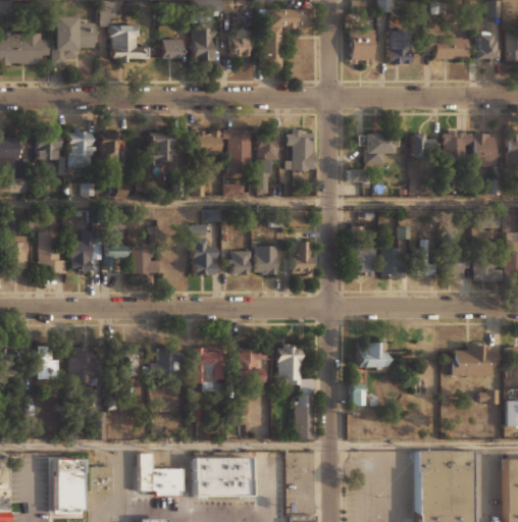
[(0,0),(0,15),(14,16),(15,0),(0,0)]
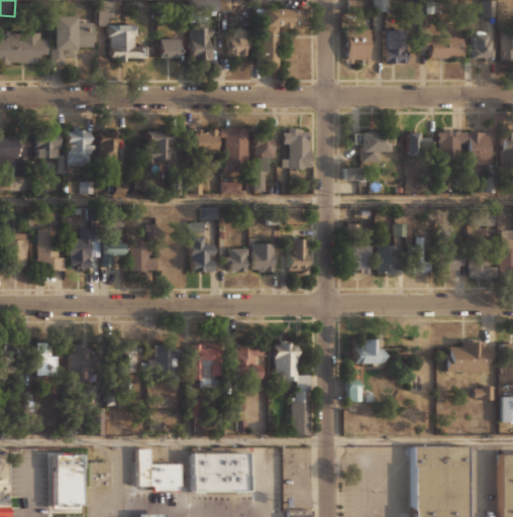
[(222,0),(234,0),(234,11),(223,10),(222,0)]
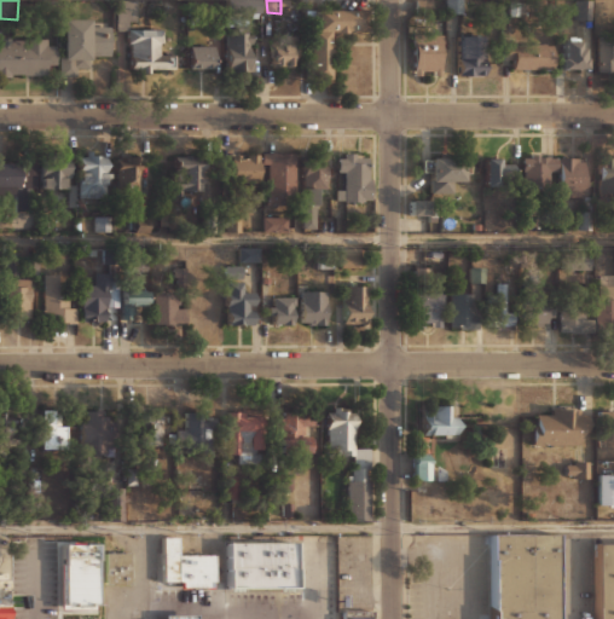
[(467,13),(465,0),(449,0),(450,12),(467,13)]
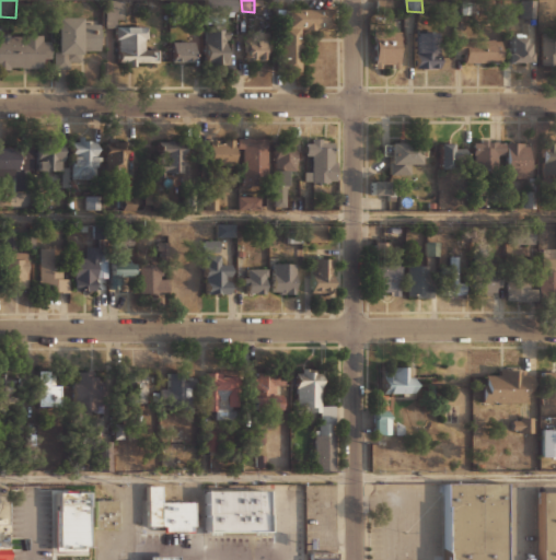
[(539,18),(539,0),(524,0),(525,18),(539,18)]
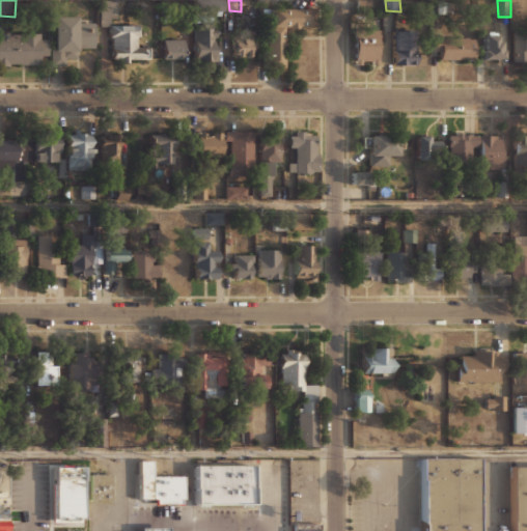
[(272,24),(273,7),(325,9),(324,27),(284,28),(284,72),(265,68),(266,25),(272,24)]
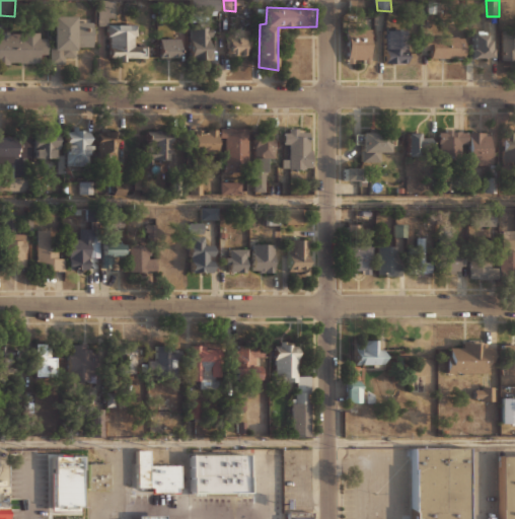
[(54,17),(79,17),(79,65),(54,63),(54,17)]
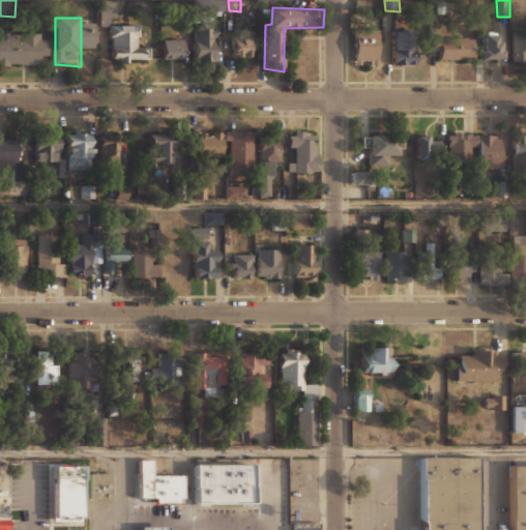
[(114,25),(144,24),(145,59),(114,60),(114,25)]
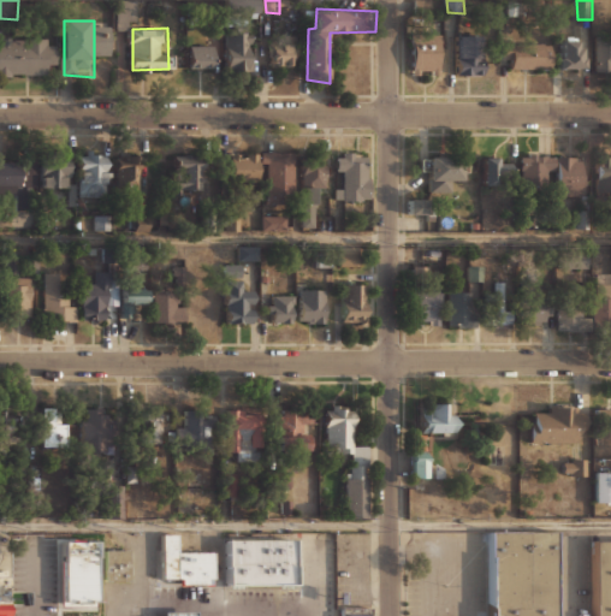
[(229,33),(255,31),(259,72),(229,73),(229,33)]
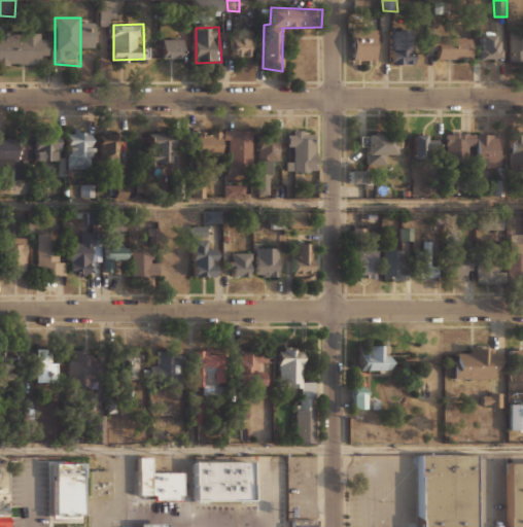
[(242,30),(255,30),(255,57),(234,58),(234,44),(243,45),(242,30)]
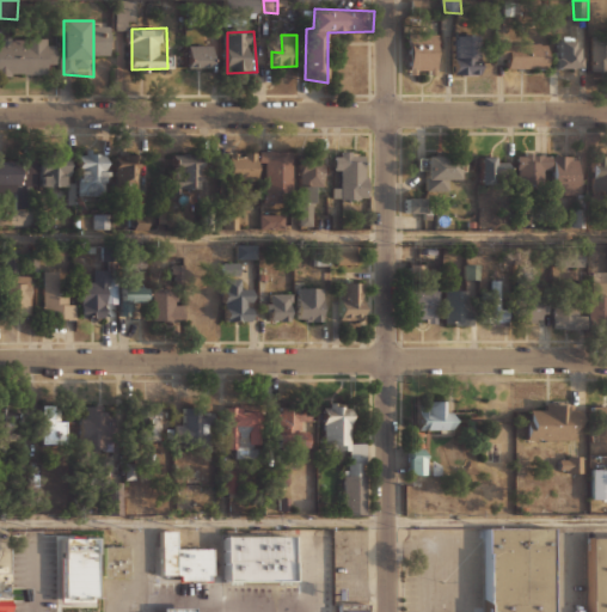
[(440,35),(412,35),(414,72),(441,72),(440,35)]
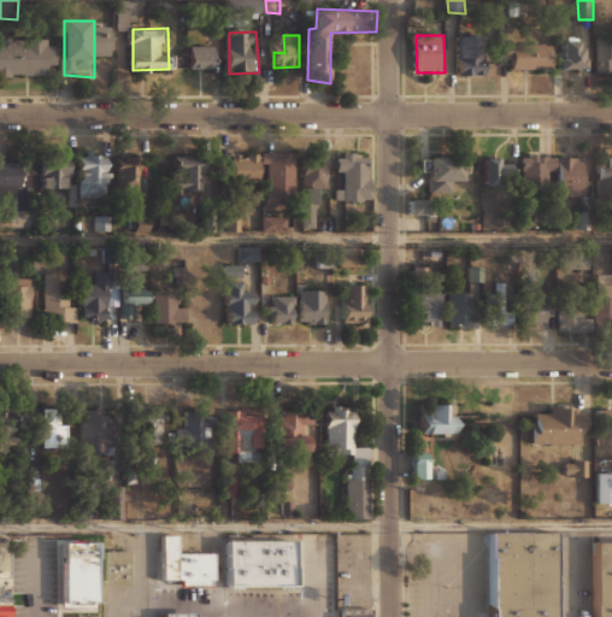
[(486,76),(486,35),(460,36),(462,76),(486,76)]
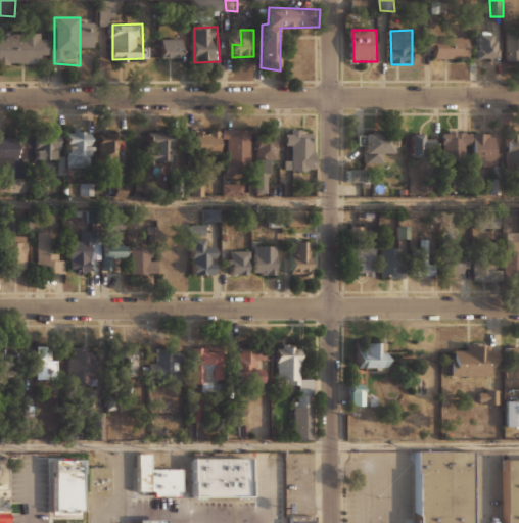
[(508,61),(518,61),(518,31),(509,31),(508,61)]
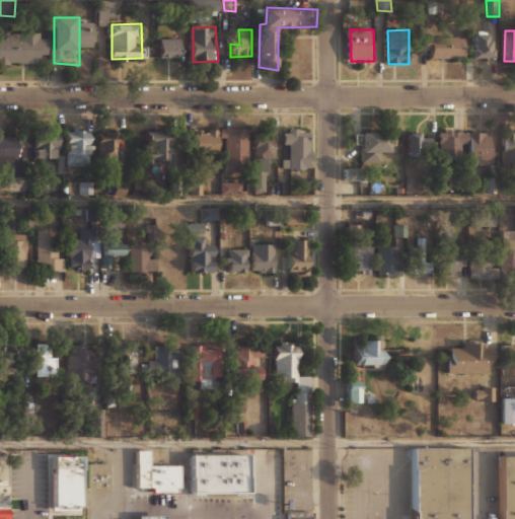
[(0,32),(43,32),(44,66),(0,66),(0,32)]
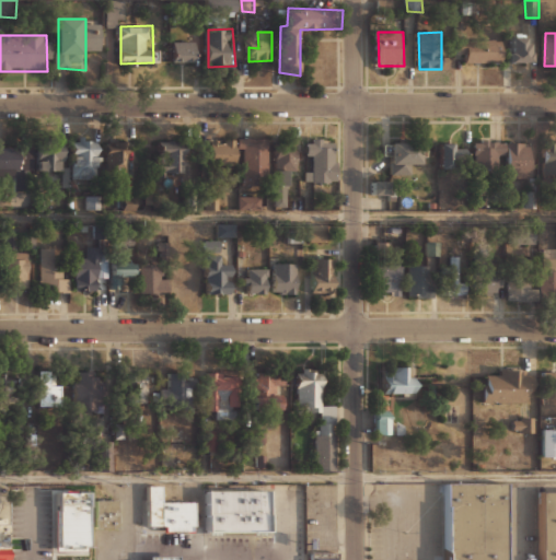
[(467,62),(504,62),(504,39),(468,39),(468,36),(460,36),(460,54),(468,54),(467,62)]
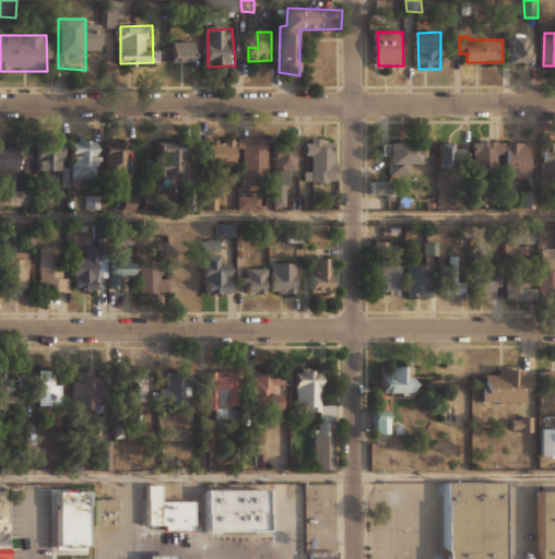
[(511,62),(530,62),(531,36),(511,36),(511,62)]
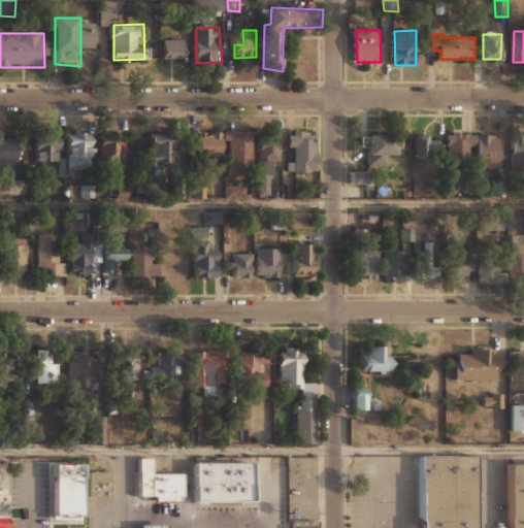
[(163,38),(188,38),(188,61),(163,60),(163,38)]
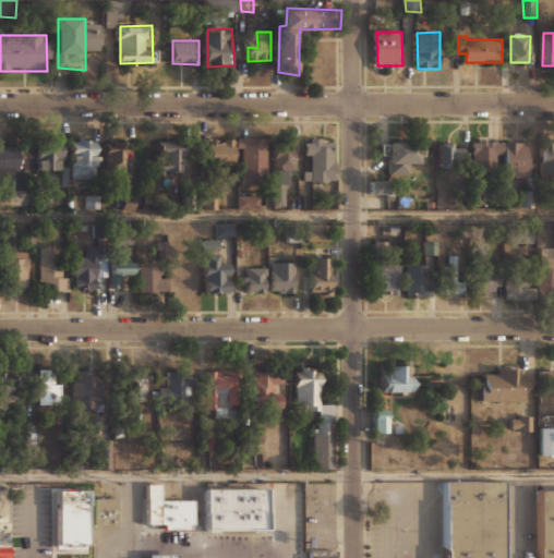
[(240,137),(271,138),(269,189),(239,189),(240,137)]
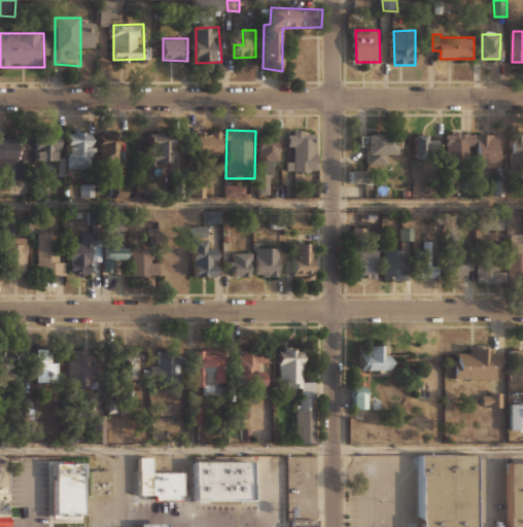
[(297,135),(297,131),(307,130),(307,135),(316,134),(317,152),(318,152),(319,171),(295,173),(295,171),(289,171),(288,162),(297,162),(295,146),(289,147),(288,136),(297,135)]
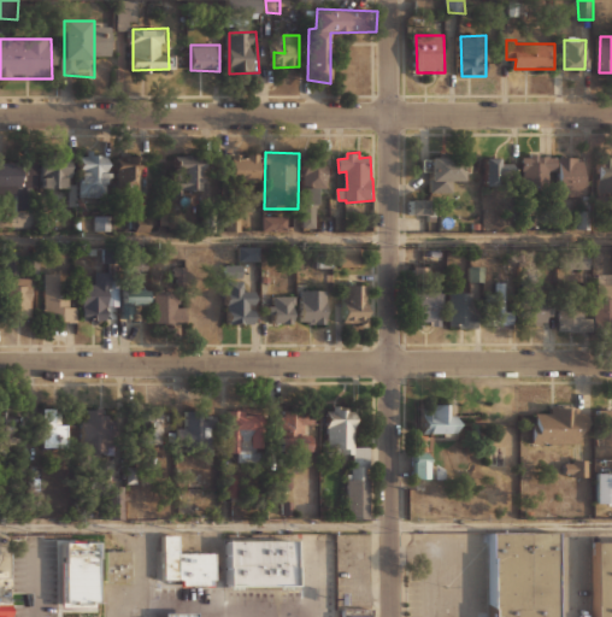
[(83,154),(111,156),(107,201),(82,203),(83,154)]
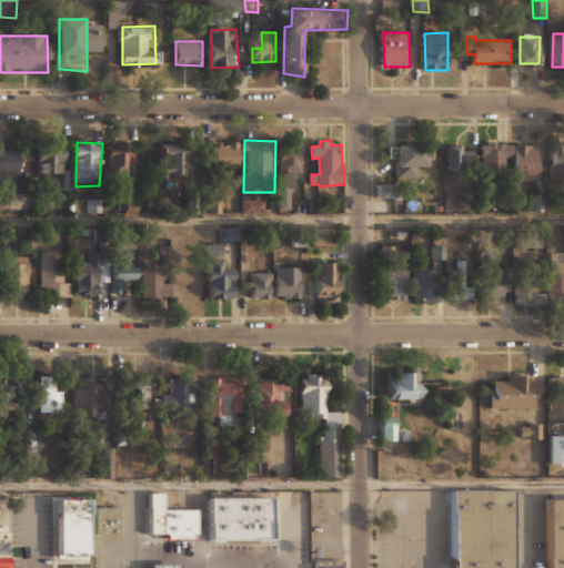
[(217,142),(240,143),(240,164),(215,164),(217,142)]
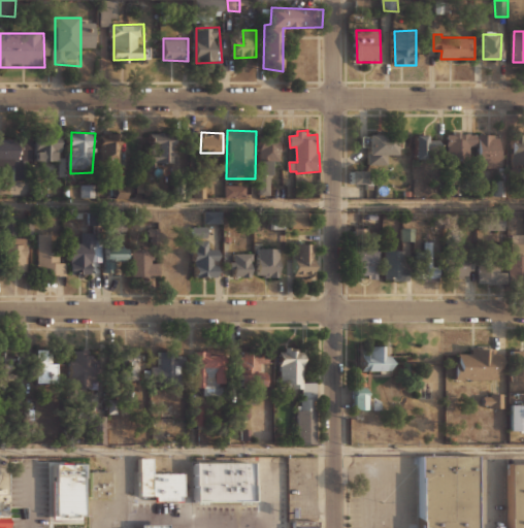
[(361,134),(403,133),(403,151),(397,155),(371,156),(369,145),(362,144),(361,134)]
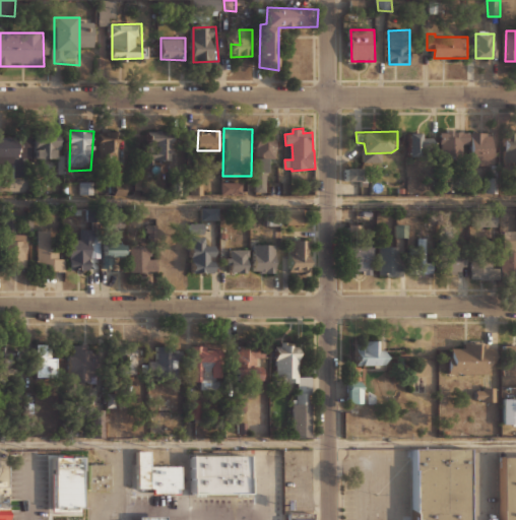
[(409,132),(438,131),(437,157),(409,156),(409,132)]
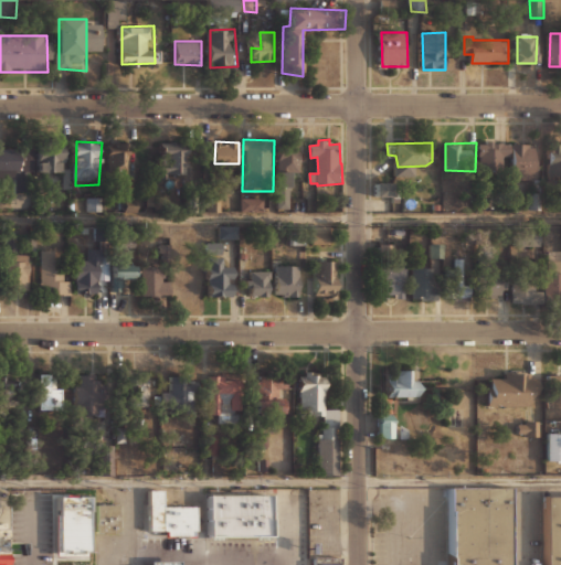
[(480,144),(511,142),(511,178),(482,177),(480,144)]
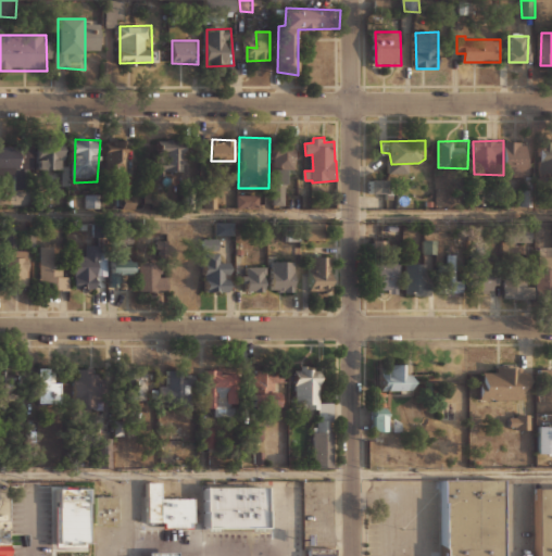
[(509,141),(528,142),(530,177),(507,176),(509,141)]
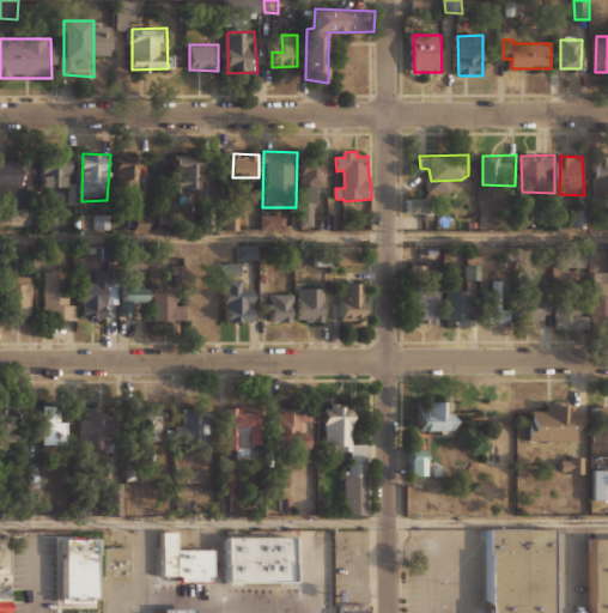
[(589,158),(607,158),(607,210),(590,210),(589,158)]
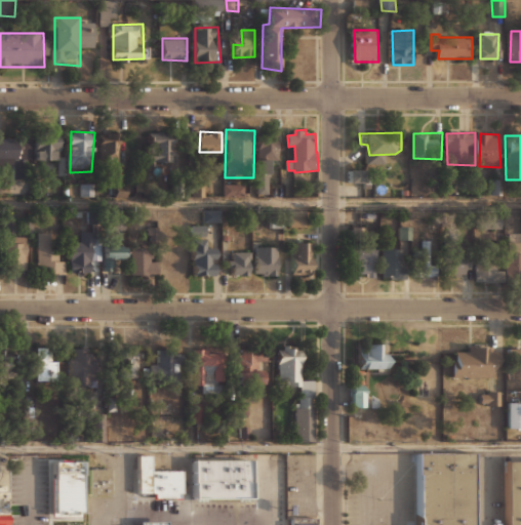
[(151,136),(175,136),(175,167),(151,168),(151,136)]
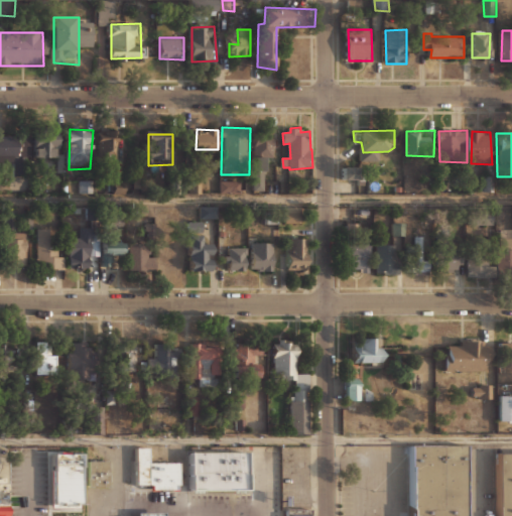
[(0,135),(18,135),(18,157),(0,157),(0,135)]
